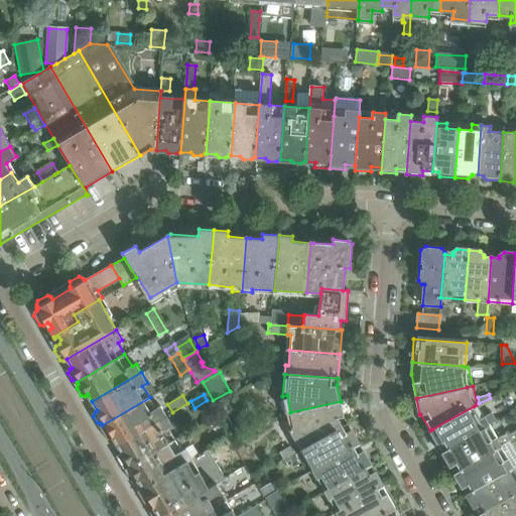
[(156,408),(150,397),(102,425),(103,427),(102,430),(106,437),(110,438),(113,436),(117,444),(166,416),(160,406),(156,408)]
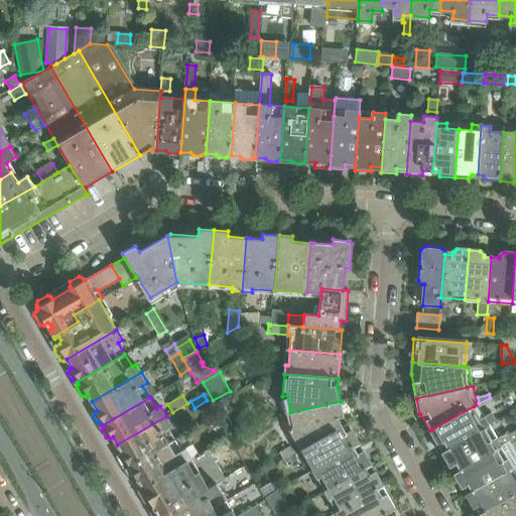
[(301,450),(348,423),(344,417),(341,401),(290,412),(293,429),(290,430),(301,450)]
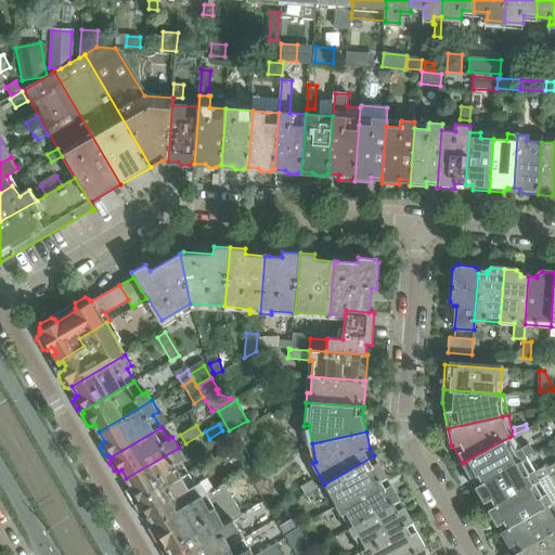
[(510,437),(464,462),(465,462),(466,464),(465,468),(476,486),(478,485),(477,485),(521,460),(525,457),(520,449),(513,435),(510,437)]
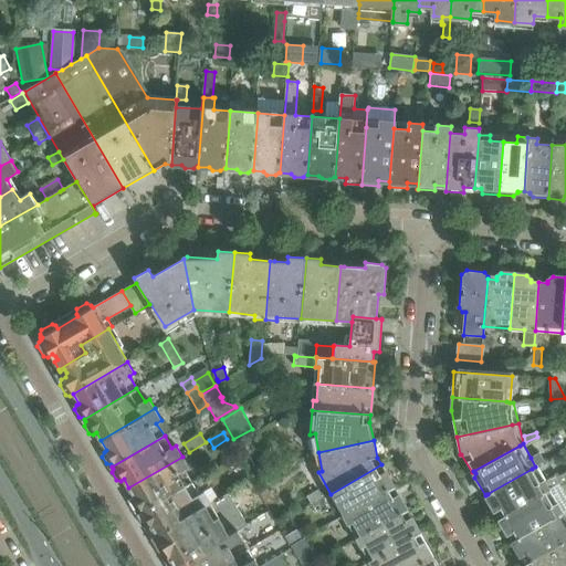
[(188,468),(182,457),(128,488),(134,498),(132,499),(129,503),(134,511),(138,512),(139,513),(191,482),(184,470),(188,468)]
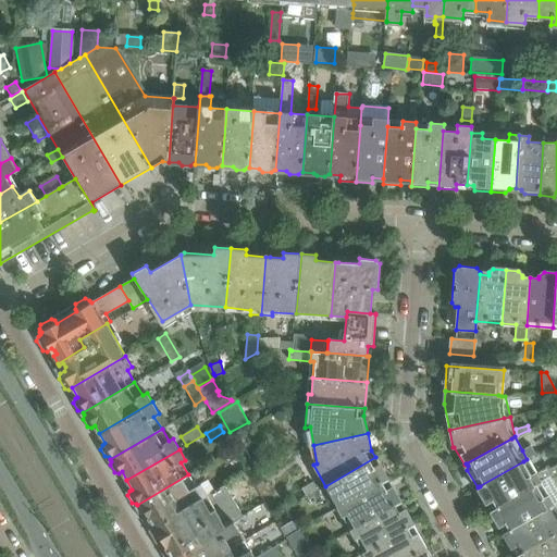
[(375,457),(325,486),(330,494),(332,493),(341,507),(388,480),(375,457)]
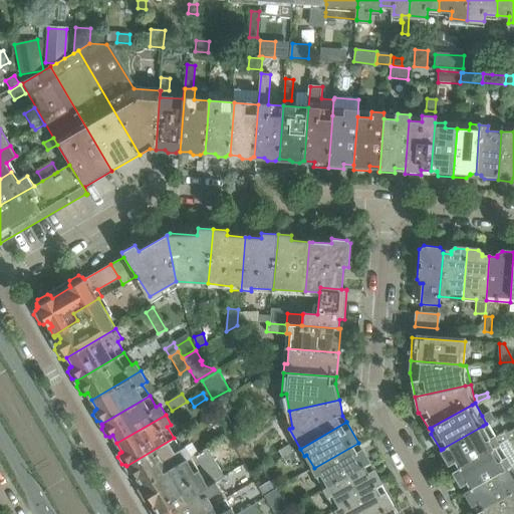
[(483,426),(442,449),(443,449),(444,451),(443,455),(453,471),(454,470),(495,447),(499,445),(507,440),(513,435),(513,429),(507,434),(505,432),(495,438),(486,424),(483,426)]
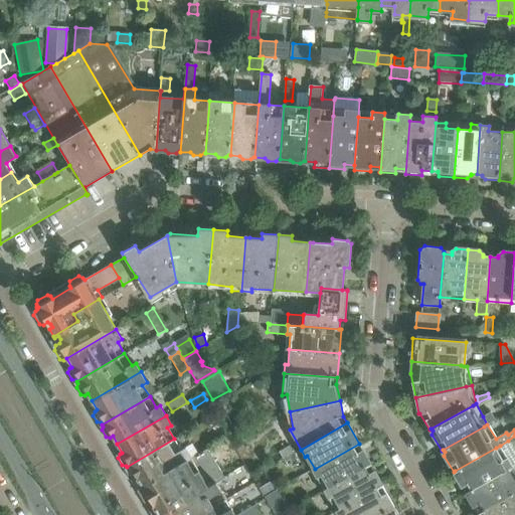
[(174,439),(127,467),(128,469),(127,473),(131,480),(135,481),(137,479),(142,487),(191,459),(185,448),(181,451),(174,439)]
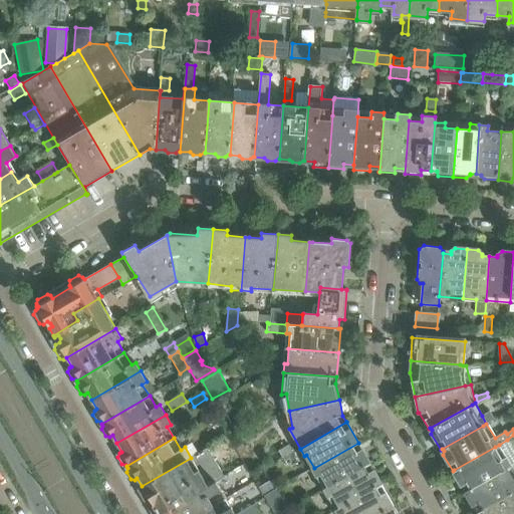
[(495,447),(454,470),(455,472),(455,476),(464,492),(466,491),(507,468),(510,466),(513,463),(513,451),(507,440),(499,445),(495,447)]
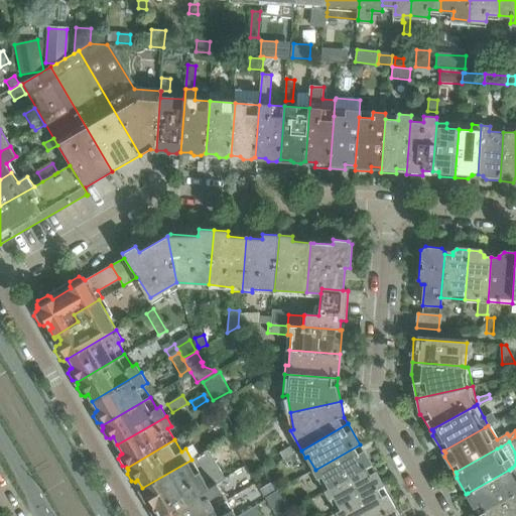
[(328,491),(369,467),(368,465),(369,462),(364,452),(360,444),(315,470),(313,472),(317,480),(319,478),(328,491)]
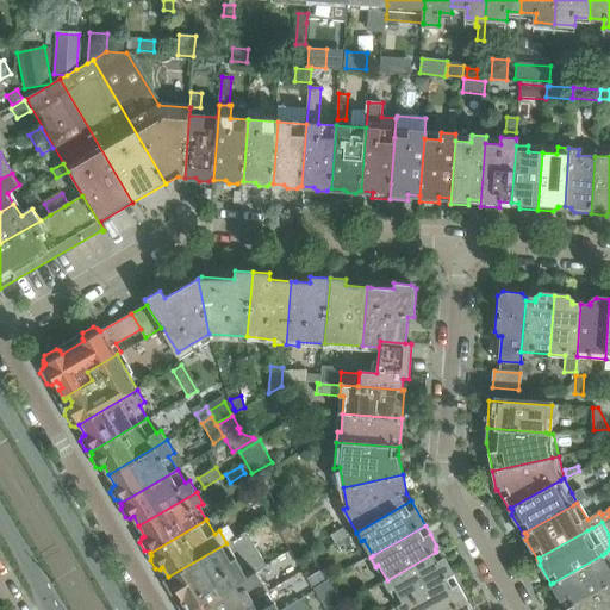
[(349,536),(344,528),(331,535),(336,543),(349,536)]
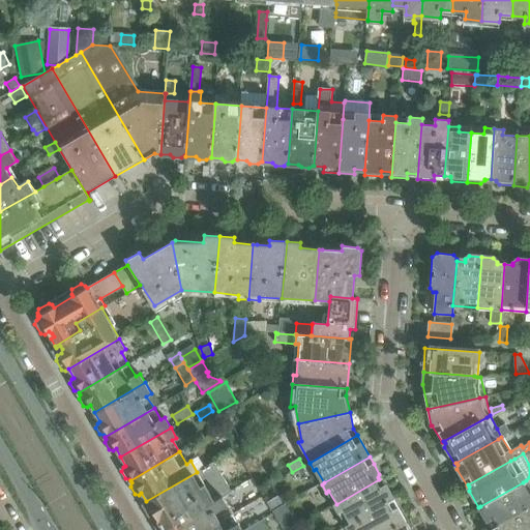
[(197,472),(146,501),(146,502),(144,503),(143,507),(148,518),(154,517),(157,514),(160,517),(163,521),(184,508),(188,517),(222,498),(231,493),(213,462),(197,472)]
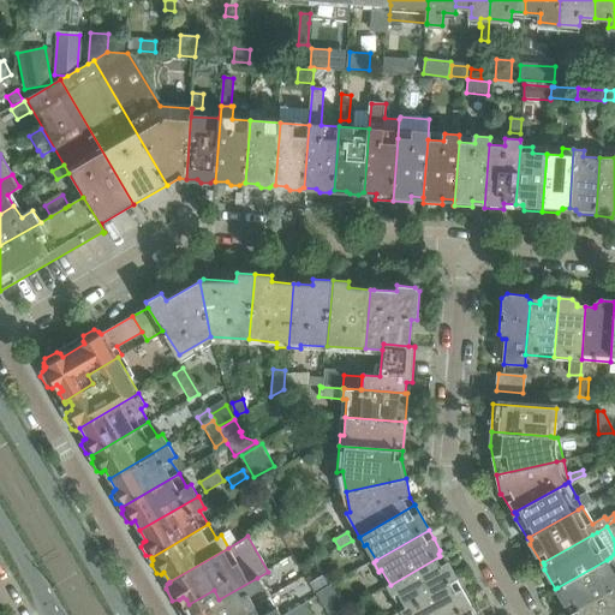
[(440,556),(390,585),(387,587),(392,596),(396,593),(406,610),(454,581),(453,579),(453,574),(442,555),(440,556)]
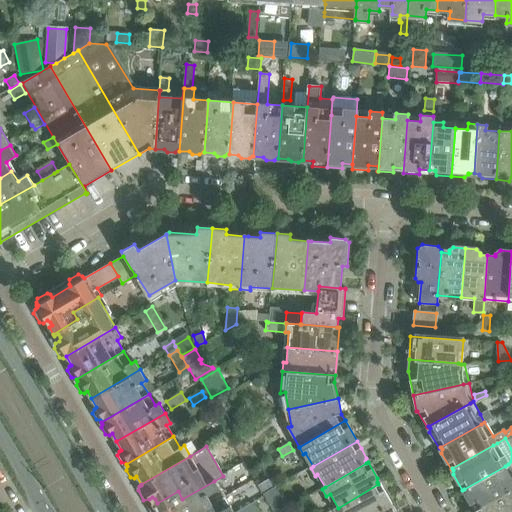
[(511,470),(508,464),(505,466),(464,489),(465,491),(465,494),(474,511),(476,510),(476,509),(511,488),(511,470)]
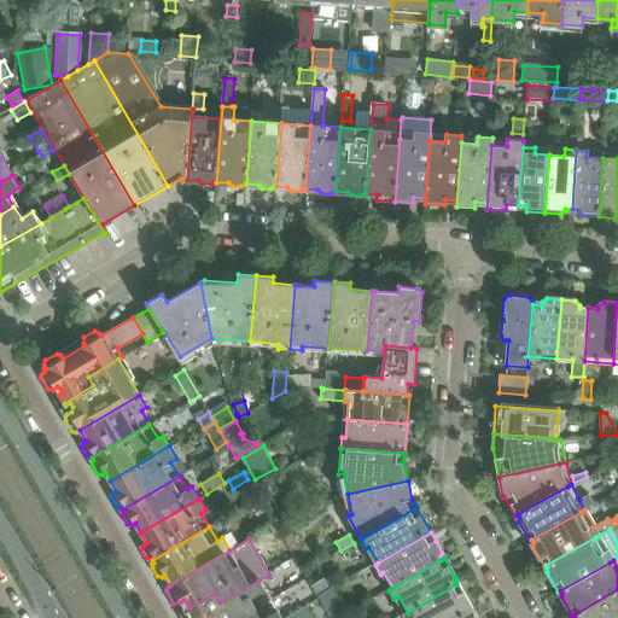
[(331,588),(324,577),(310,586),(316,596),(326,592),(331,588)]
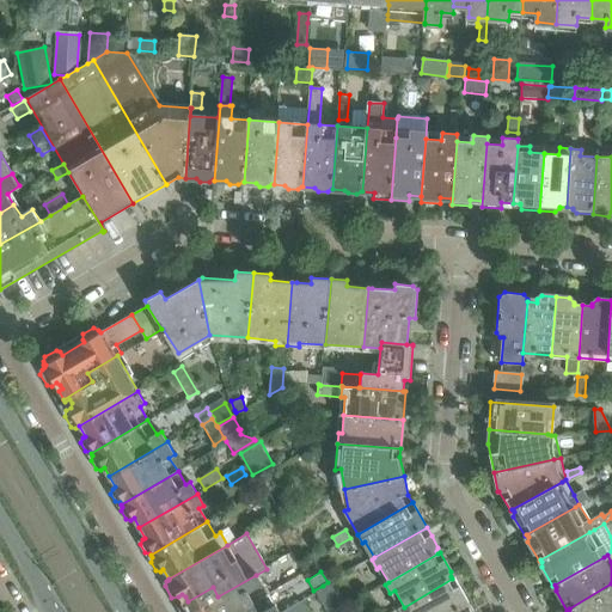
[(237,611),(258,600),(267,595),(256,575),(218,597),(213,587),(188,601),(183,604),(188,611),(193,611),(194,611),(237,611)]
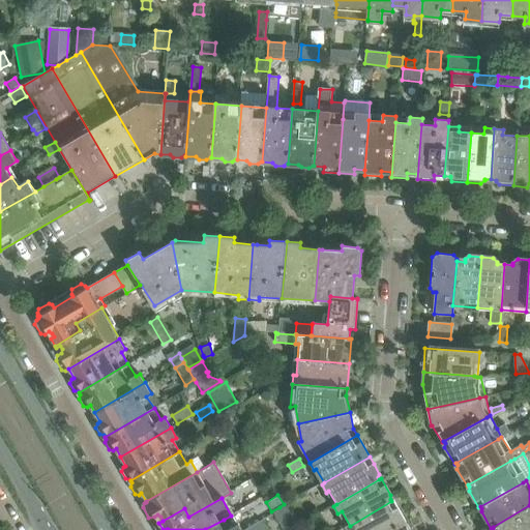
[(391,529),(406,522),(393,500),(391,501),(350,526),(346,528),(347,529),(391,529)]
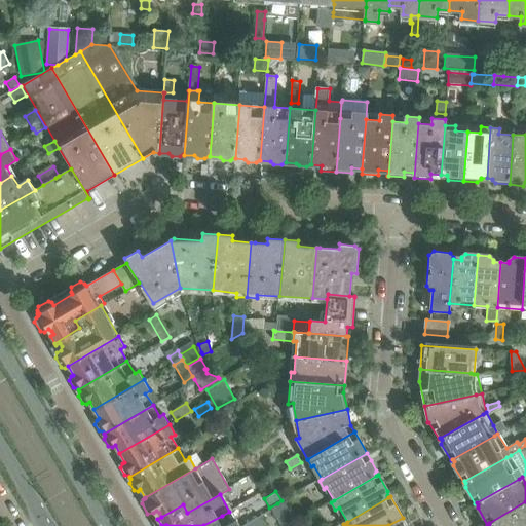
[(284,501),(270,509),(280,525),(289,525),(292,525),(296,522),(284,501)]
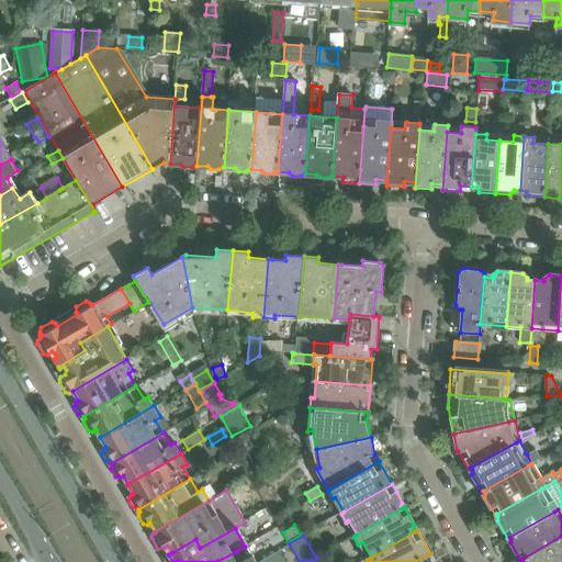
[(561,561),(561,536),(523,559),(523,560),(524,561),(523,561),(561,561)]
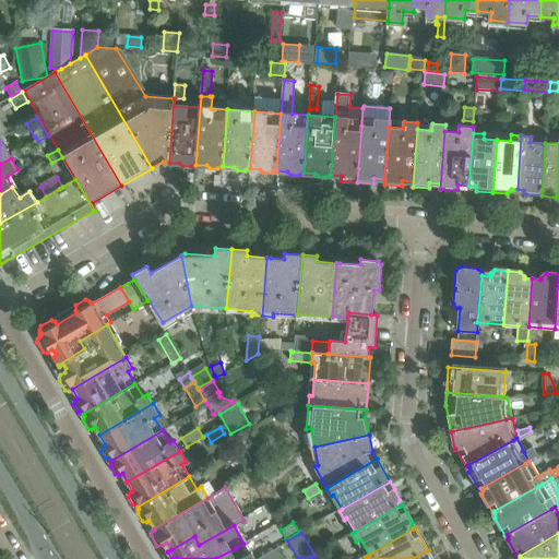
[(236,548),(216,558),(254,558),(251,551),(242,557),(236,548)]
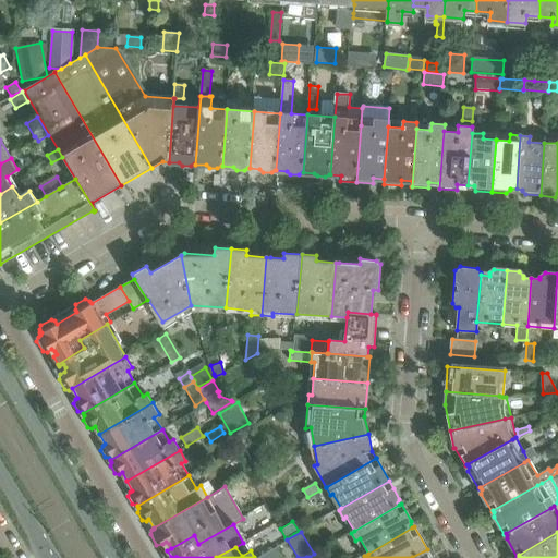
[(281,557),(276,547),(256,557),(281,557)]
